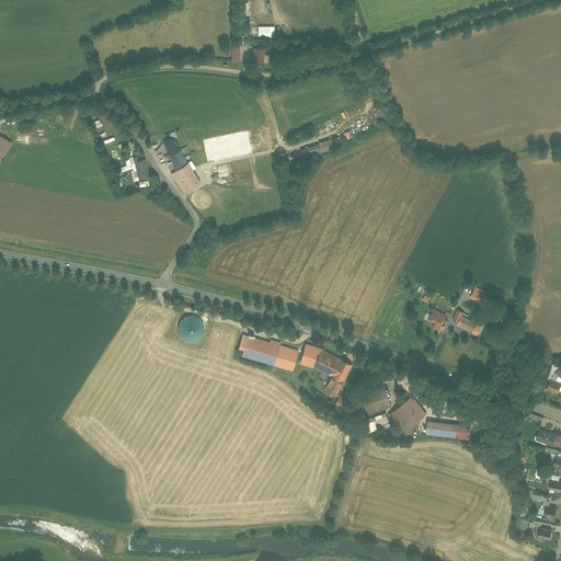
[(261,36),(272,36),(272,26),(260,26),(261,36)]
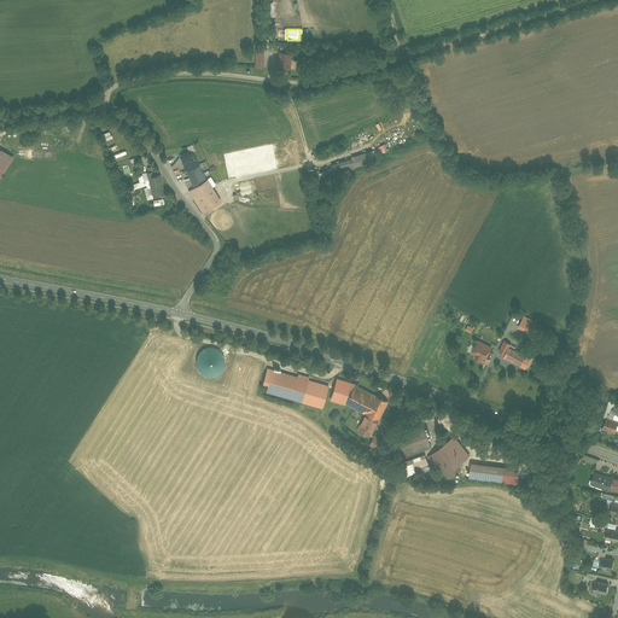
[(278,52),(277,69),(289,69),(290,52),(278,52)]
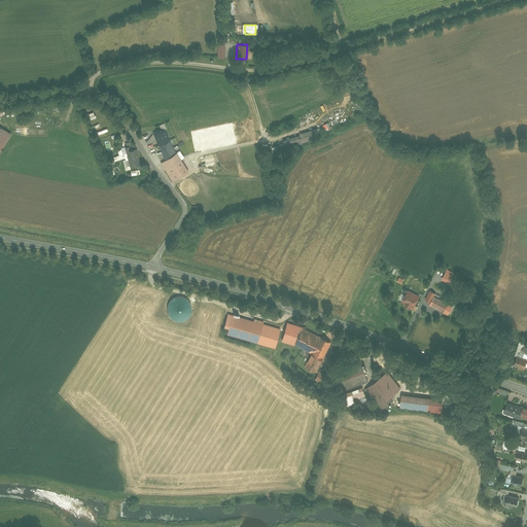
[(328,121),(323,124),(326,131),(332,128),(331,126),(330,126),(328,121)]
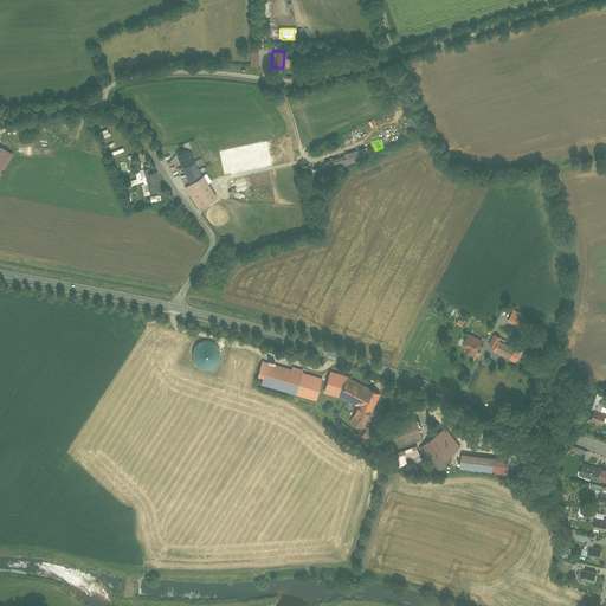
[(343,154),(318,162),(322,173),(347,165),(347,163),(368,156),(365,146),(343,153),(343,154)]
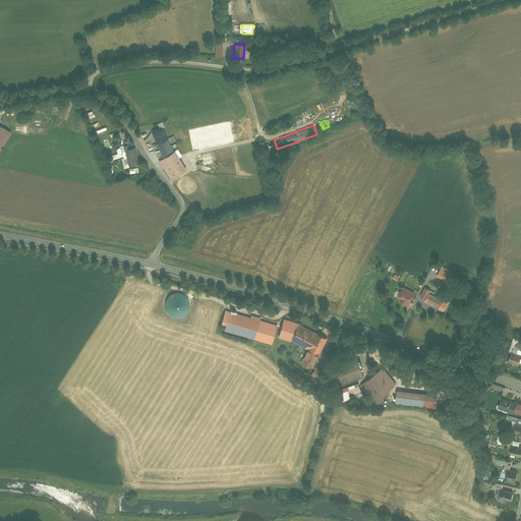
[(1,126),(0,126),(0,152),(12,133),(1,126)]
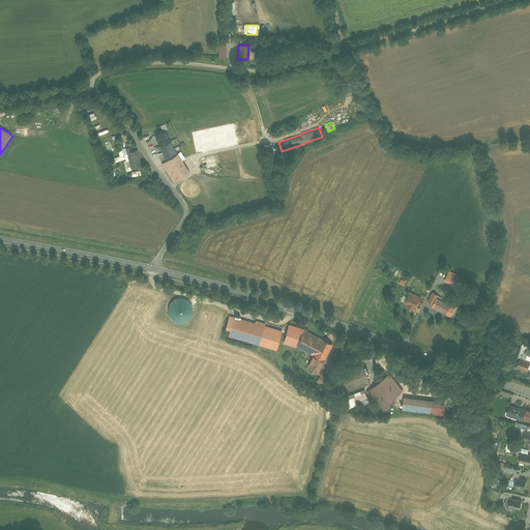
[(166,129),(154,134),(164,159),(172,156),(169,150),(180,146),(177,139),(170,141),(166,129)]
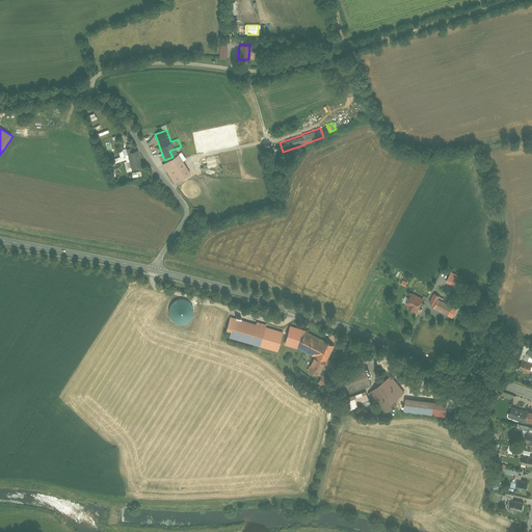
[(281,154),(278,147),(275,148),(274,145),(269,147),(272,156),(281,154)]
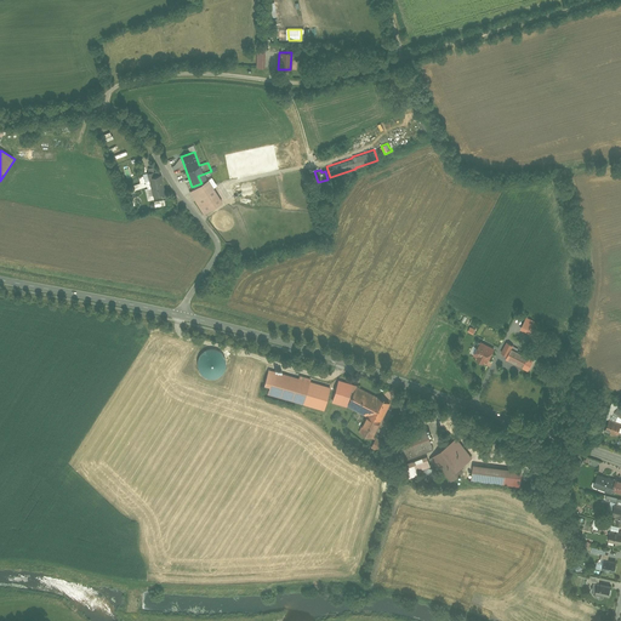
[(152,200),(152,197),(148,177),(151,177),(151,174),(141,175),(142,182),(125,188),(127,193),(144,187),(147,200),(152,200)]
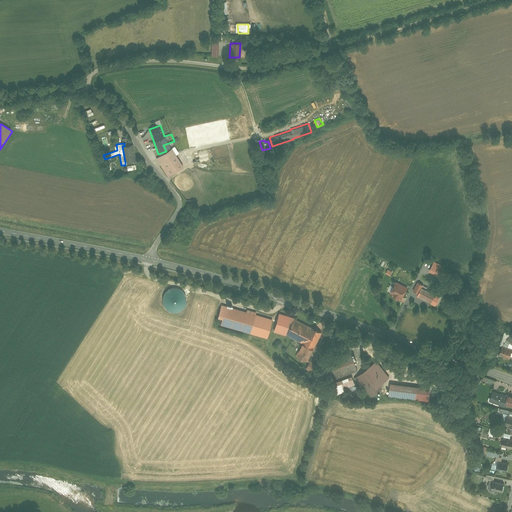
[(125,162),(136,160),(133,144),(124,146),(122,146),(125,162)]
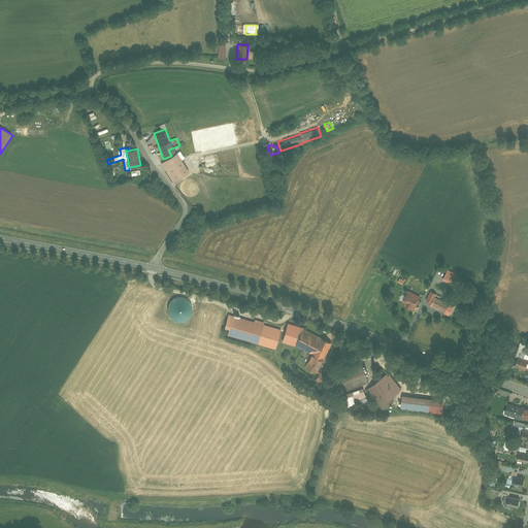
[(191,150),(177,151),(176,152),(182,160),(185,159),(183,156),(191,155),(191,150)]
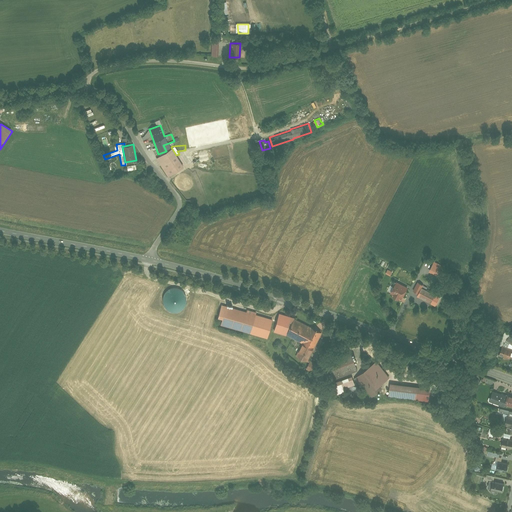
[(172,148),(157,158),(169,177),(184,167),(172,148)]
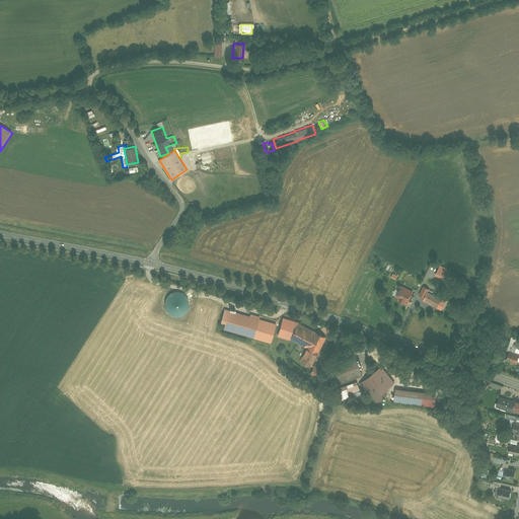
[(439,265),(434,276),(447,282),(452,271),(439,265)]
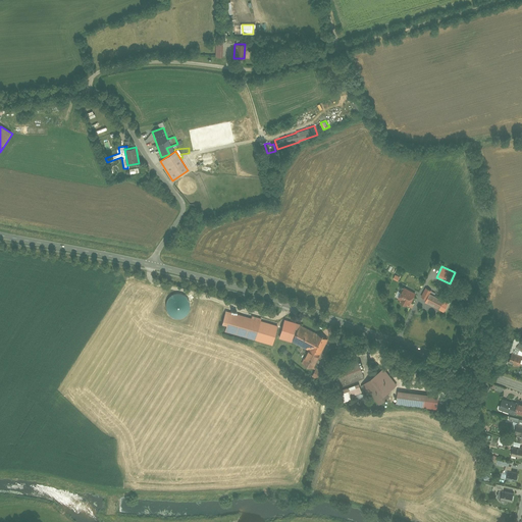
[(404,288),(399,299),(402,301),(401,303),(410,308),(417,294),(404,288)]
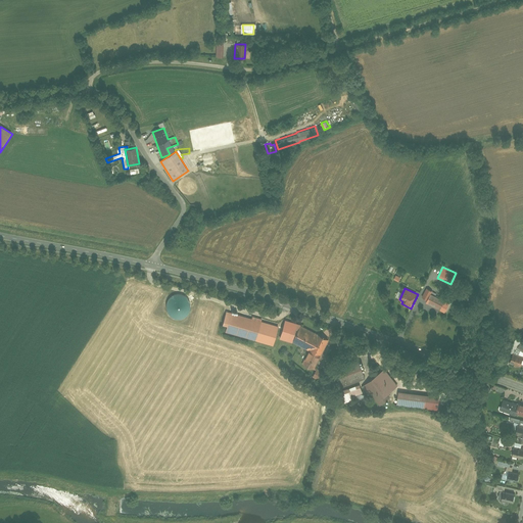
[(428,288),(423,298),(428,300),(427,303),(440,310),(444,301),(431,294),(433,291),(428,288)]
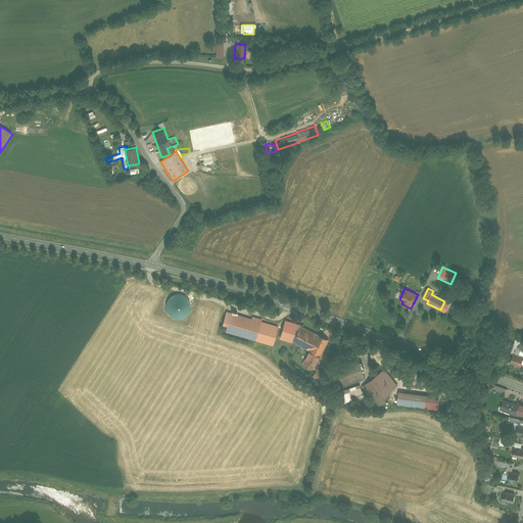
[(227,326),(225,333),(272,346),(278,328),(260,323),(262,320),(252,318),(251,319),(227,312),(223,325),(227,326)]
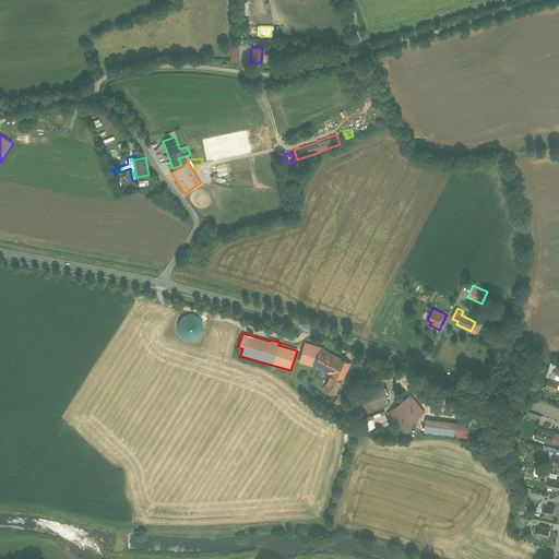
[(305,344),(299,363),(313,367),(330,376),(323,390),(335,396),(352,364),(321,349),(305,344)]
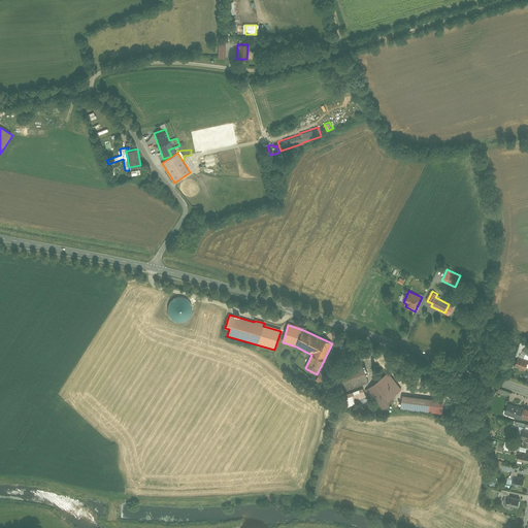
[(347,340),(344,347),(351,349),(353,343),(347,340)]
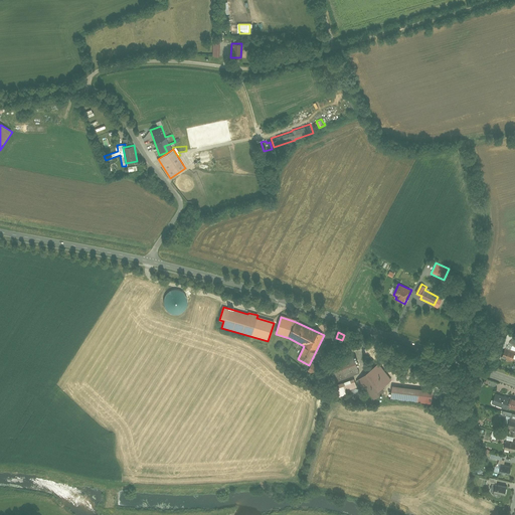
[(512,359),(514,351),(505,347),(502,356),(512,359)]
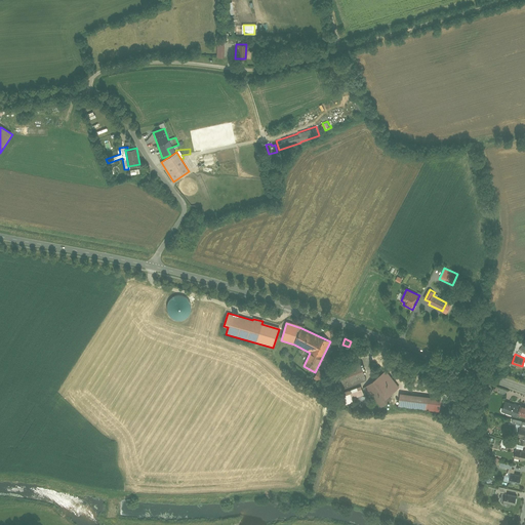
[(334,370),(340,388),(365,377),(359,361),(334,370)]
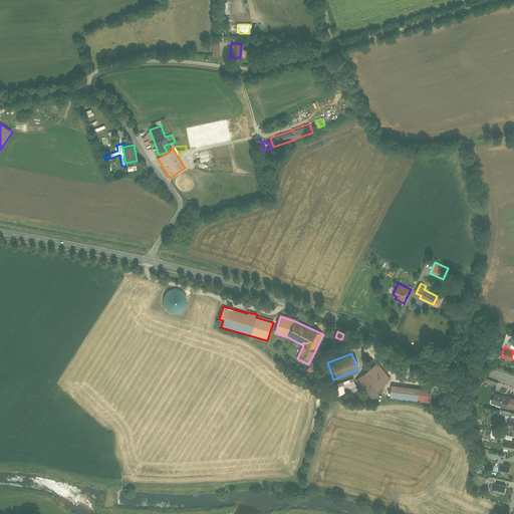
[(311,361),(307,370),(318,376),(323,367),(311,361)]
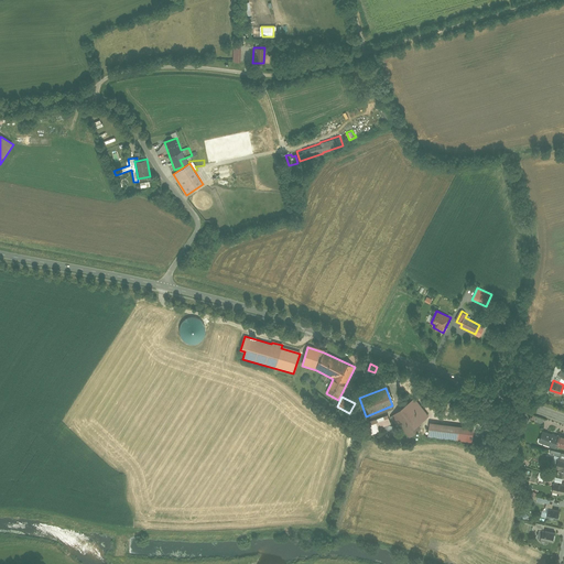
[(414,398),(391,416),(410,438),(421,430),(419,426),(430,416),(414,398)]
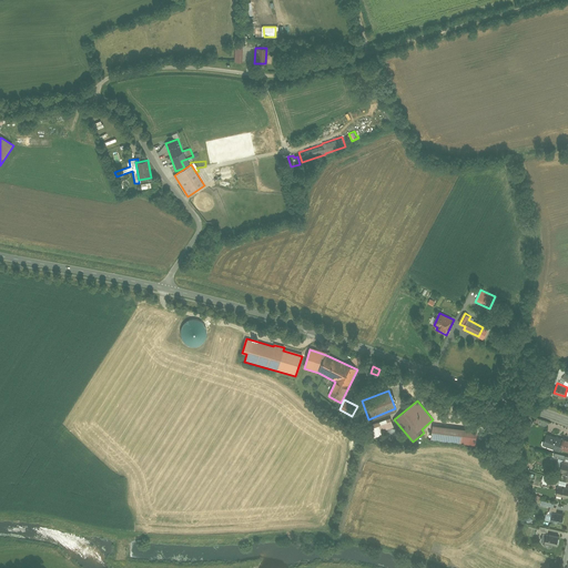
[(391,418),(369,425),(373,437),(384,434),(383,430),(394,427),(391,418)]
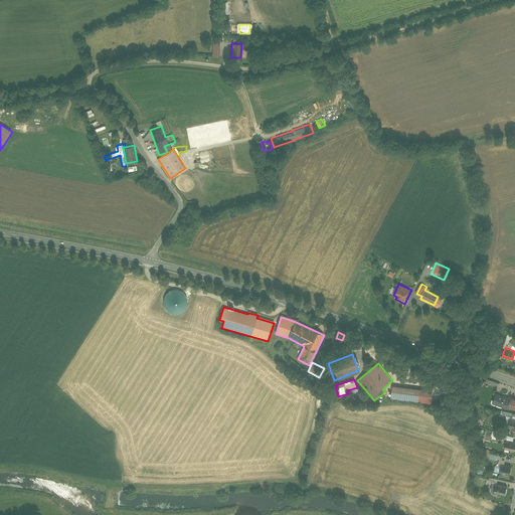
[(392,386),(391,399),(418,402),(420,389),(392,386)]
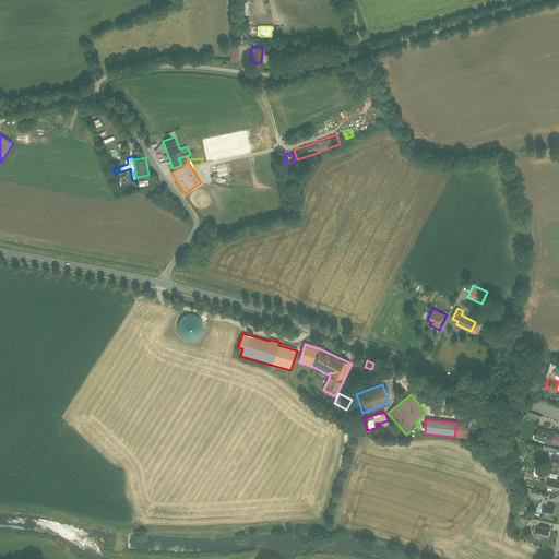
[(554,432),(538,427),(534,438),(549,442),(550,440),(554,432)]
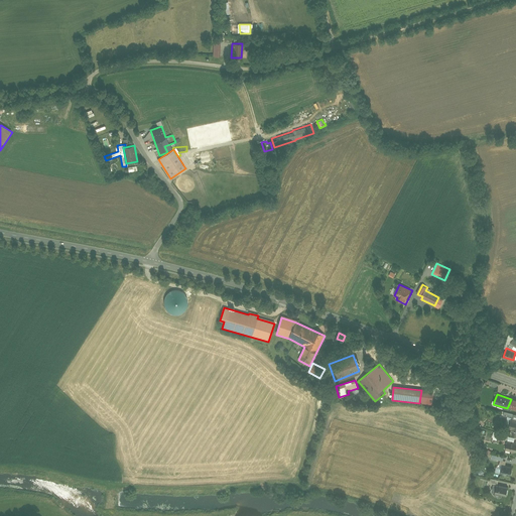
[(494,432),(493,436),(508,440),(509,436),(494,432)]
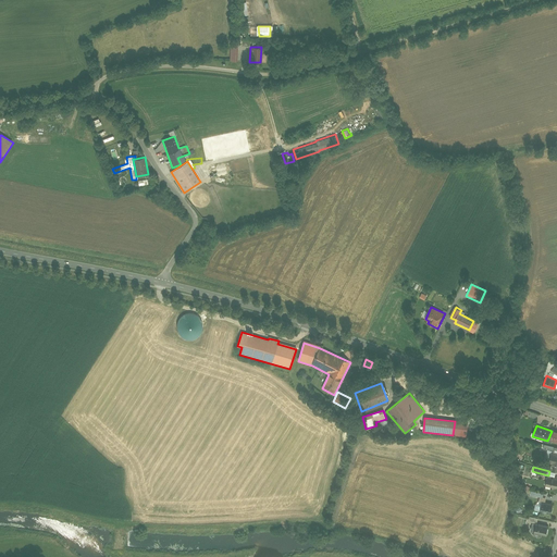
[(556,478),(554,478),(548,477),(546,484),(556,486),(556,478)]
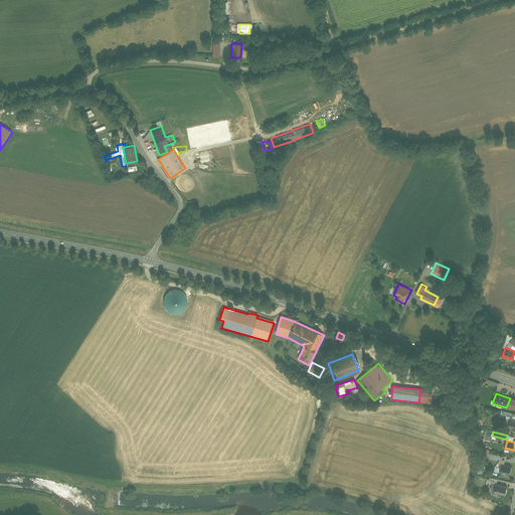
[(498,466),(495,465),(494,470),(509,474),(511,466),(504,465),(498,463),(498,466)]
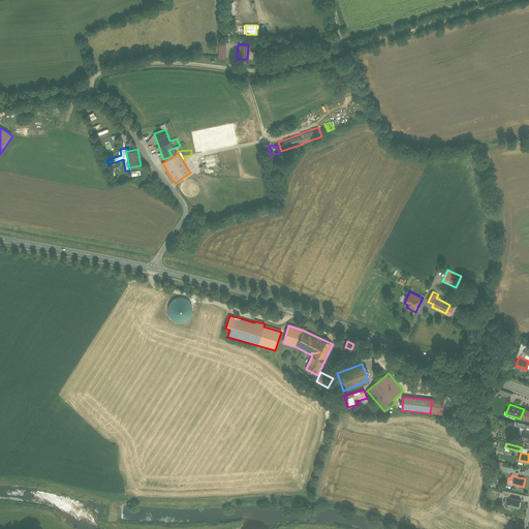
[(520,499),(509,496),(506,507),(511,509),(512,506),(518,507),(520,499)]
